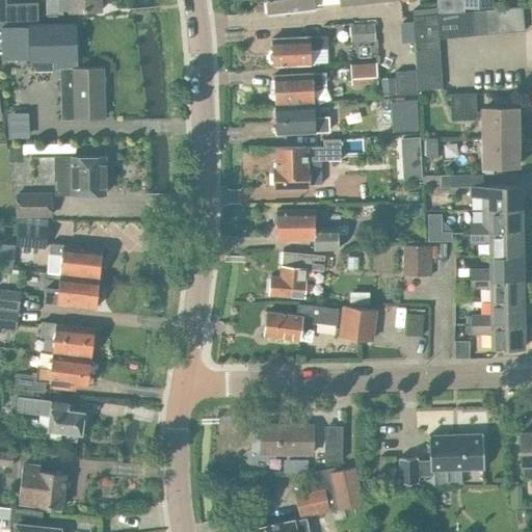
[(58,0),(58,10),(69,9),(70,11),(101,10),(100,0),(58,0)]
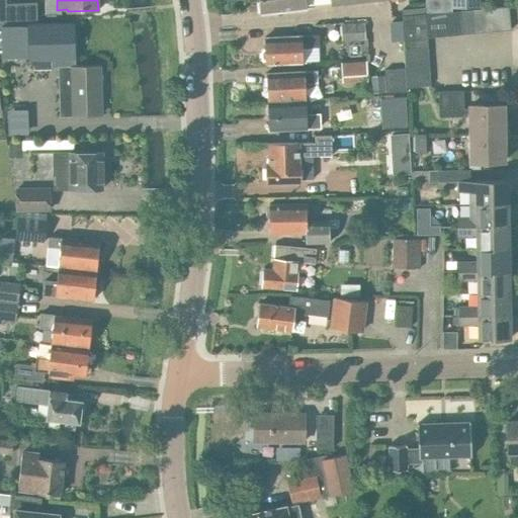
[(259,0),(261,12),(308,7),(307,5),(306,0),(331,0),(331,2),(332,5),(378,0),(259,0)]
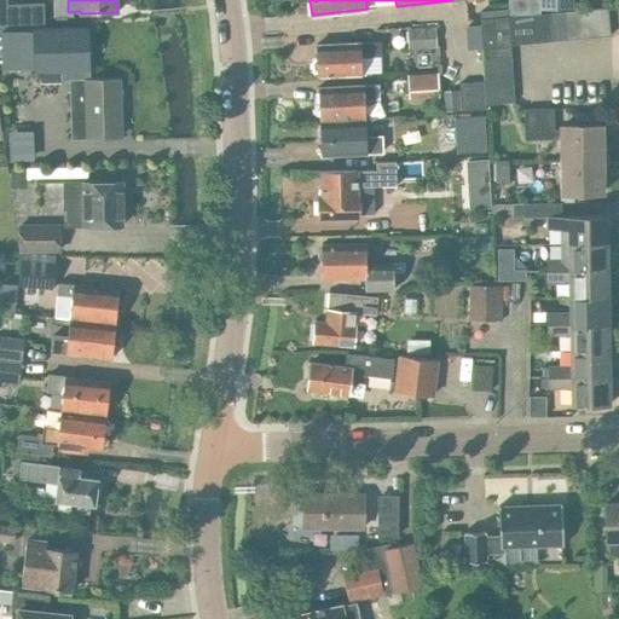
[(593,9),(596,38),(609,36),(608,7),(593,9)]
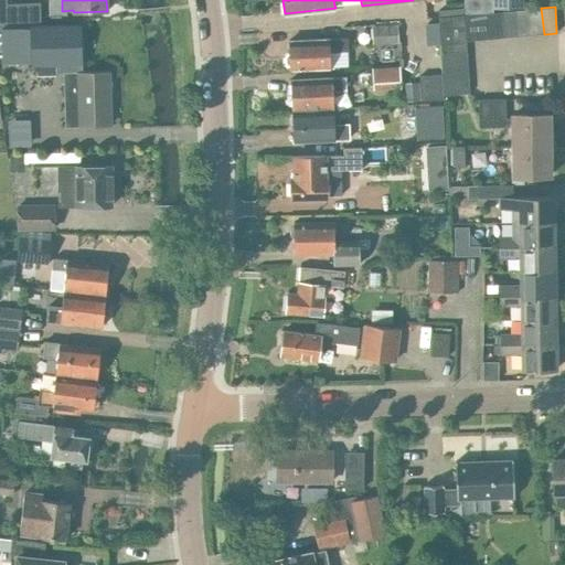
[(529,9),(531,35),(544,34),(541,8),(529,9)]
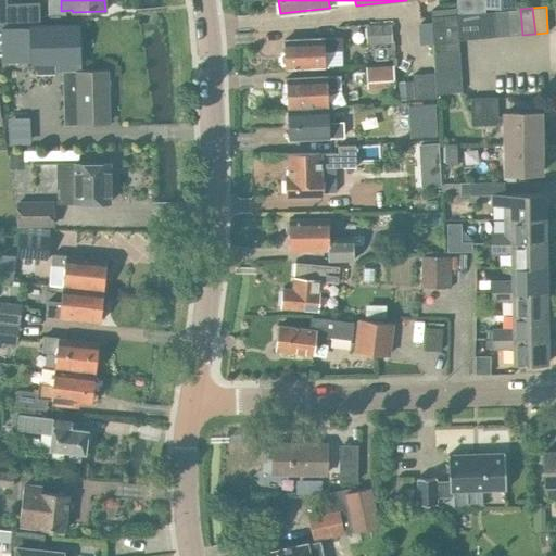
[(507,10),(510,36),(522,35),(520,9),(507,10)]
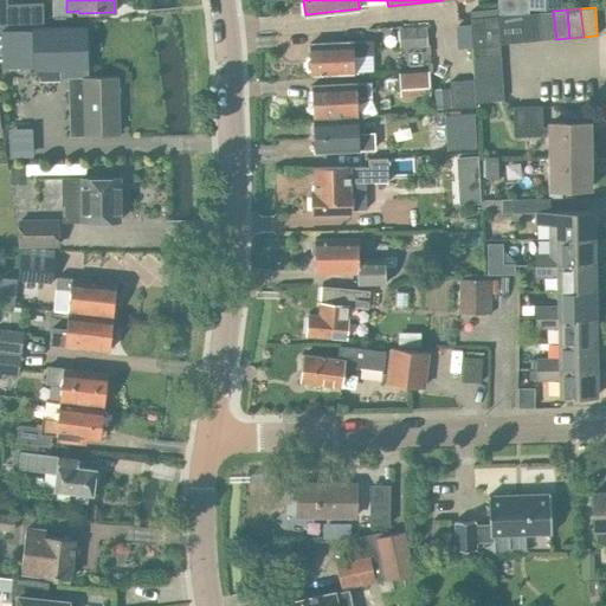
[(539,13),(542,40),(556,39),(553,11),(539,13)]
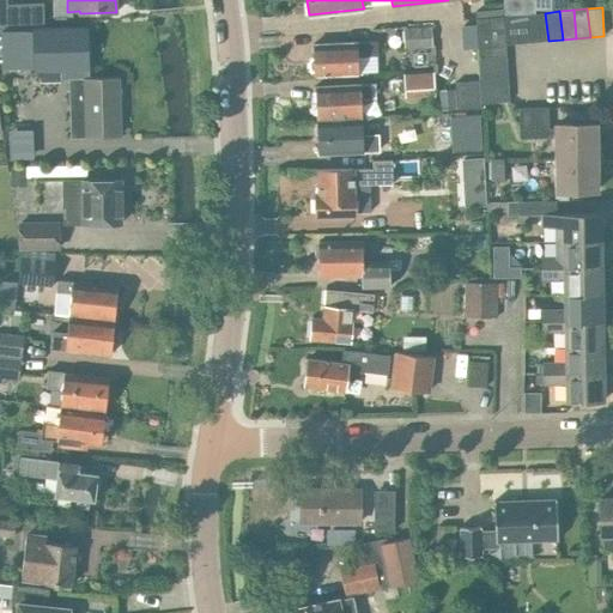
[(530,14),(533,42),(548,41),(545,13),(530,14)]
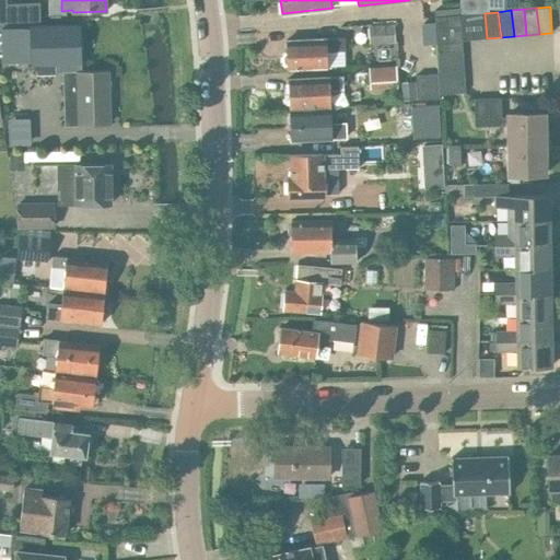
[(459,15),(463,41),(487,38),(485,13),(459,15)]
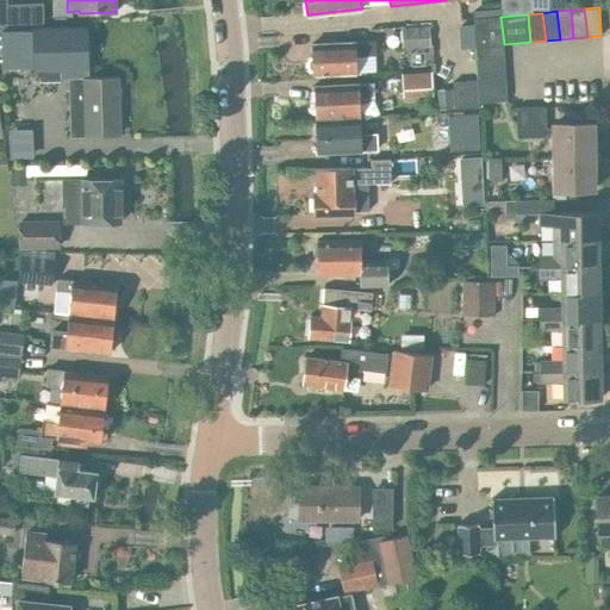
[(474,19),(477,60),(504,58),(504,44),(500,17),(474,19)]
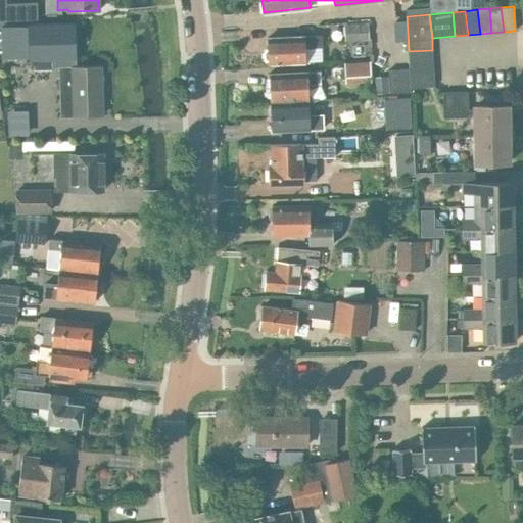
[(368,22),(344,24),(345,42),(369,41),(368,22)]
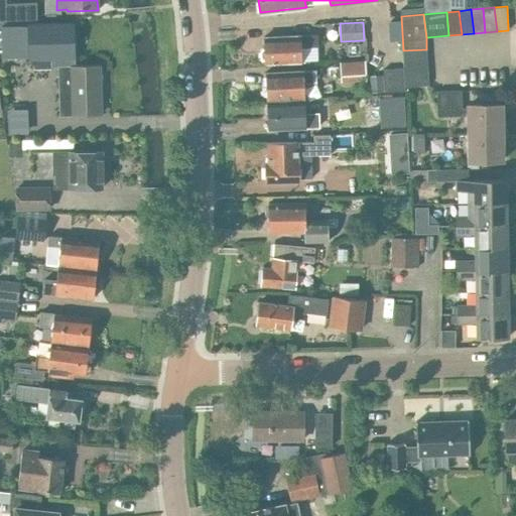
[(28,26),(2,27),(3,58),(28,58),(28,59),(50,59),(50,67),(51,67),(59,67),(76,67),(75,58),(74,23),(28,25),(28,26)]
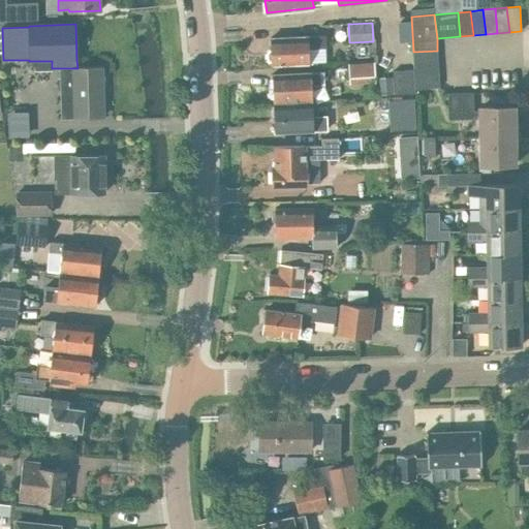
[(270,38),(271,51),(269,54),(269,59),(271,61),(272,65),(310,63),(309,49),(325,48),(324,35),(270,38)]
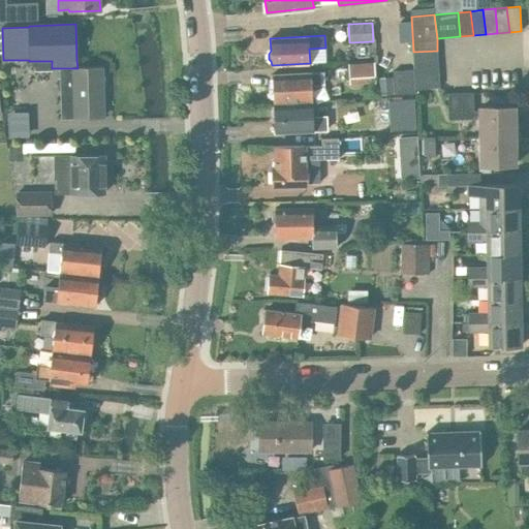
[(413,52),(413,65),(438,63),(437,51),(413,52)]
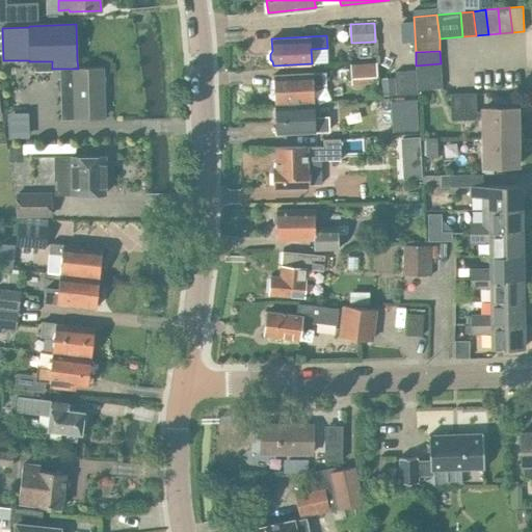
[(376,63),(350,65),(351,78),(377,76),(376,63)]
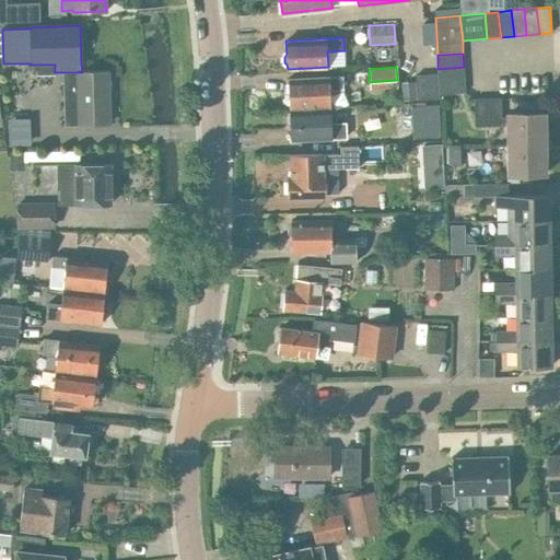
[(438,69),(439,73),(439,82),(464,80),(464,67),(438,69)]
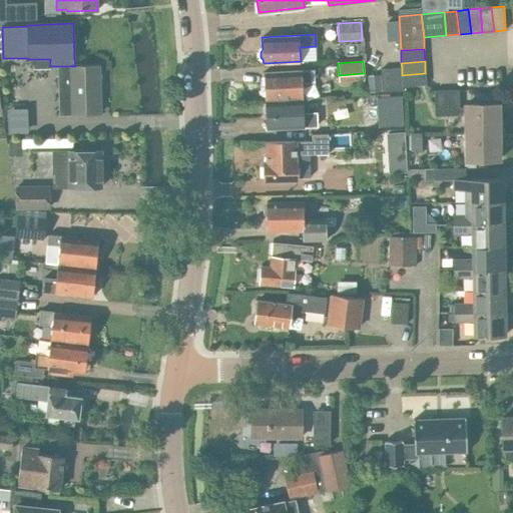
[(75,66),(59,66),(59,80),(59,101),(70,100),(70,113),(101,112),(99,65),(75,66)]
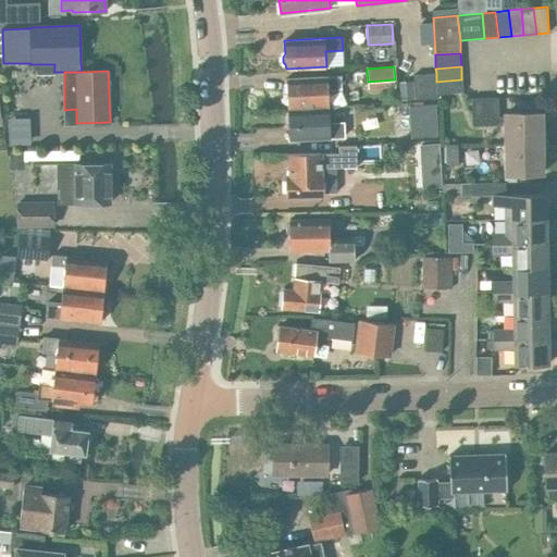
[(436,73),(412,75),(413,82),(415,99),(415,100),(437,99),(437,97),(437,94),(436,82),(436,73)]
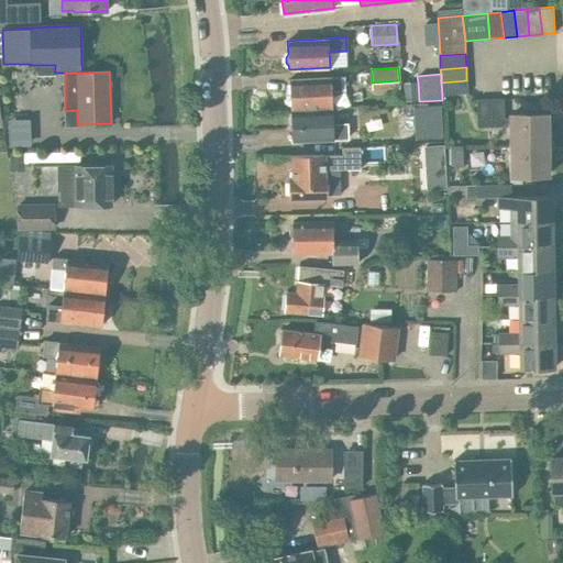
[(290,107),(291,111),(333,109),(332,91),(345,91),(344,76),(289,79),(290,96),(289,96),(287,98),(287,105),(290,107)]
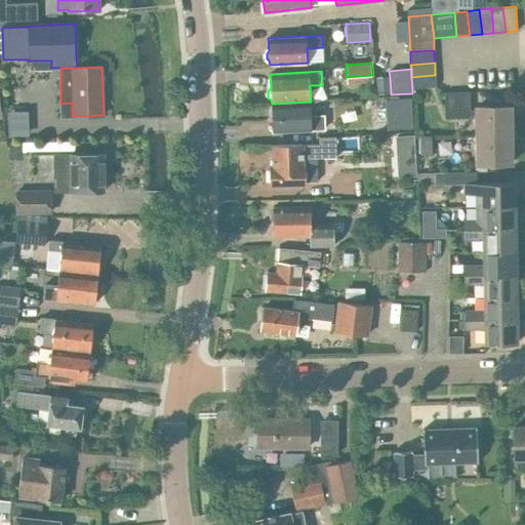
[(411,77),(412,88),(436,87),(435,75),(411,77)]
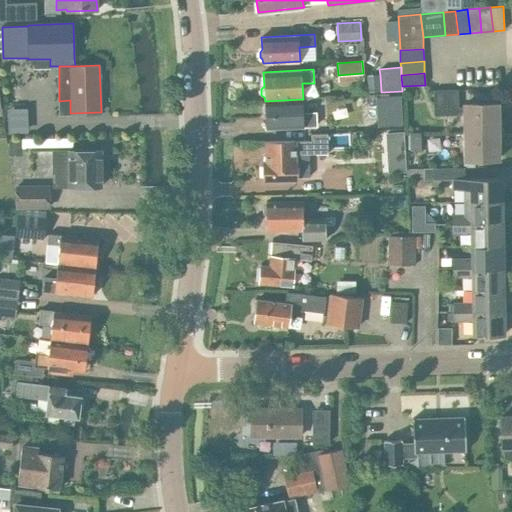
[(380,75),(366,76),(367,89),(367,92),(381,91),(380,75)]
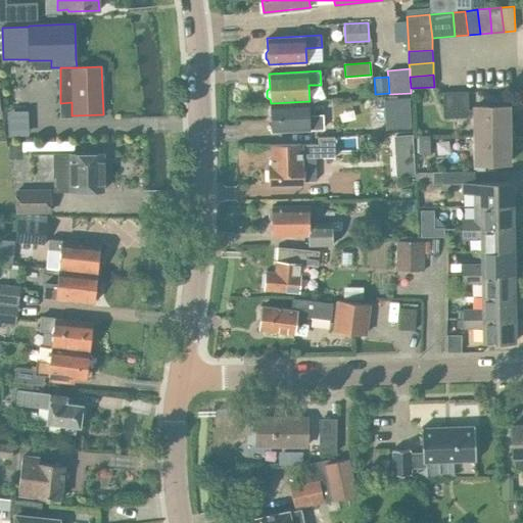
[(473,114),(473,135),(510,134),(510,105),(473,106),(473,109),(468,109),(468,92),(442,92),(443,117),(469,117),(468,114),(473,114)]
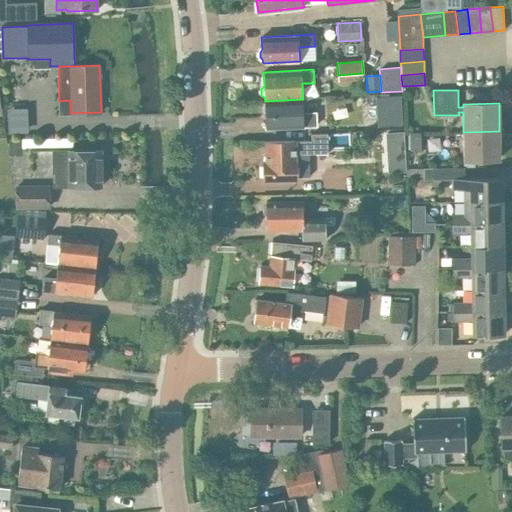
[(401,96),(377,97),(378,126),(402,125),(401,96)]
